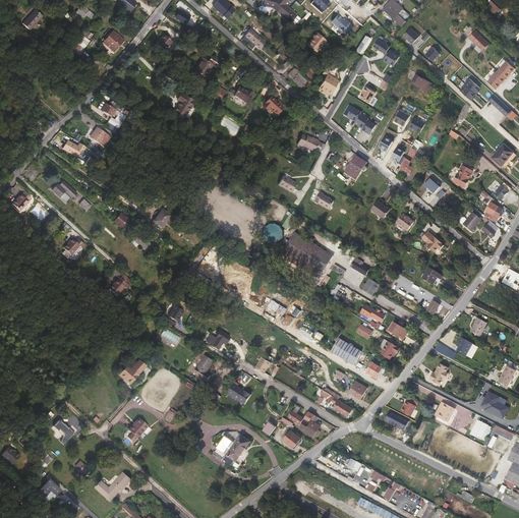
[(125,8),(124,9),(127,12),(128,11),(136,3),(132,0),(122,0),(119,4),(125,8)]
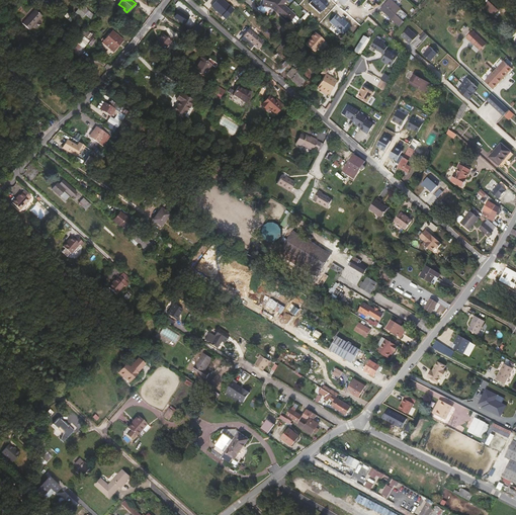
[(263,0),(262,4),(272,9),(288,22),(294,15),(283,6),(286,2),(284,0),(277,0),(276,1),(273,0),(263,0)]
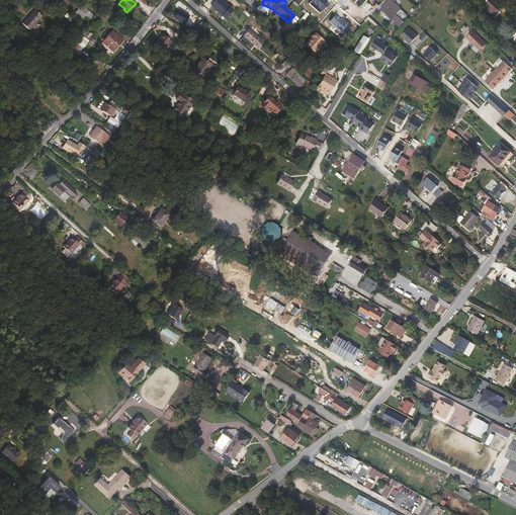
[(405,17),(409,11),(396,0),(388,0),(382,6),(402,23),(406,19),(405,17)]
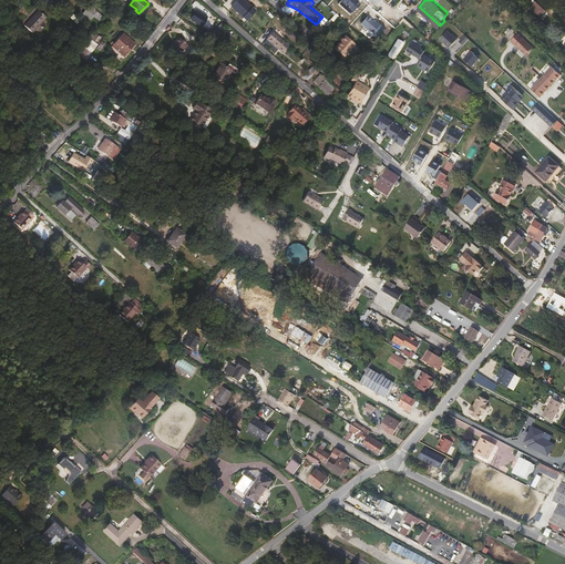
[(90,14),(94,19),(99,16),(92,10),(94,8),(88,1),(78,12),(85,20),(90,14)]
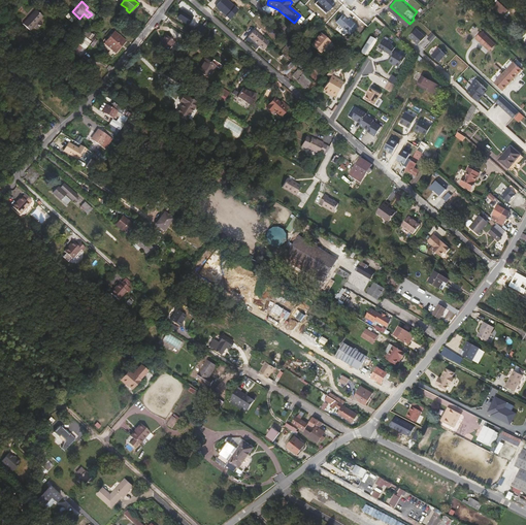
[(503,5),(513,14),(517,10),(507,1),(503,5)]
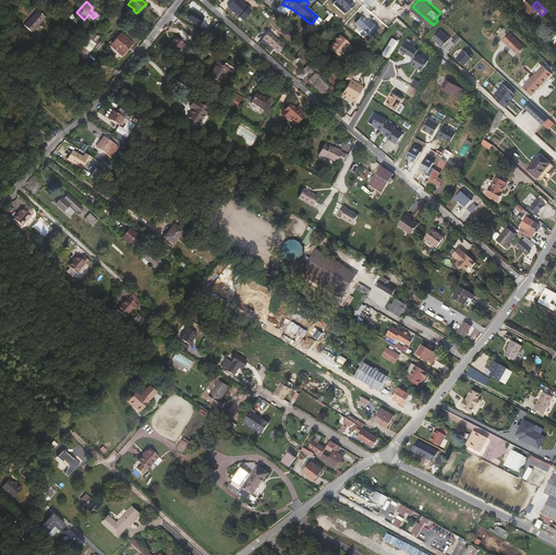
[(243,21),(252,11),(249,9),(245,12),(233,2),(229,9),(243,21)]
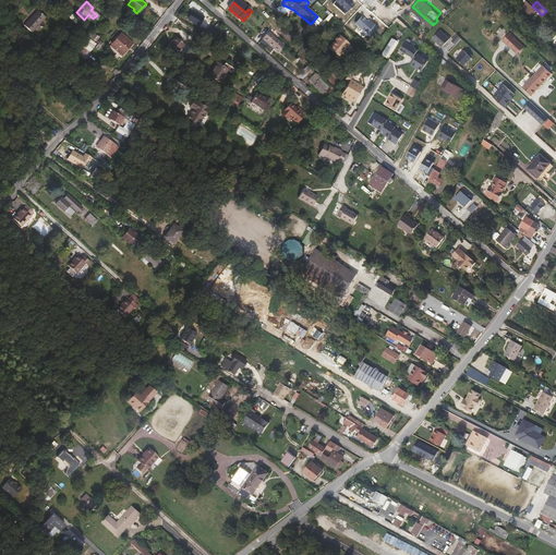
[(37,12),(34,15),(43,22),(45,20),(37,12)]
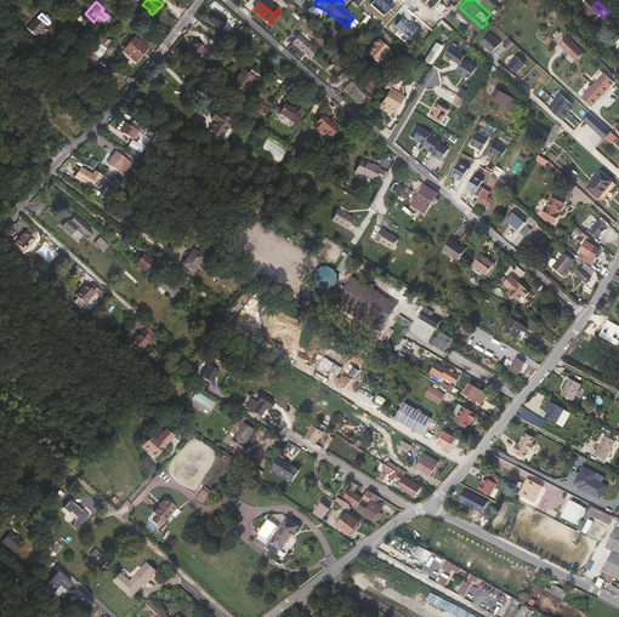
[(215,23),(227,30),(232,23),(220,16),(215,23)]
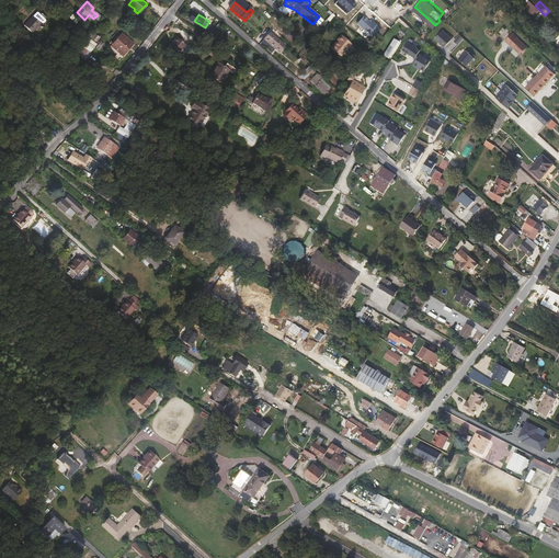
[(40,25),(43,22),(34,15),(31,18),(34,21),(40,25)]
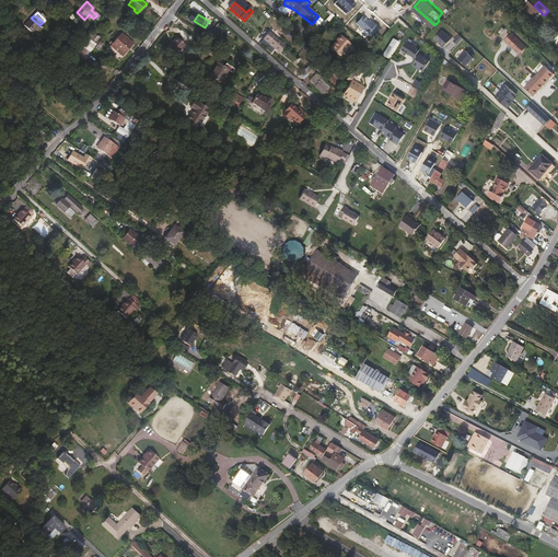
[(396,15),(395,19),(406,28),(407,25),(396,15)]
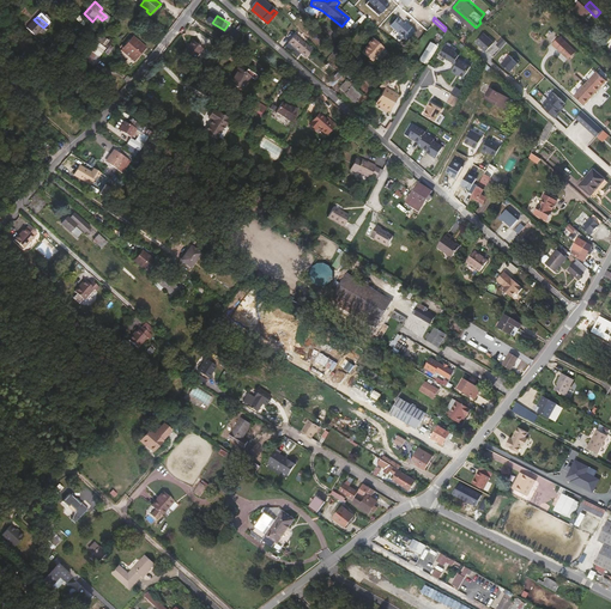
[(34,19),(26,26),(30,30),(34,26),(37,23),(34,19)]
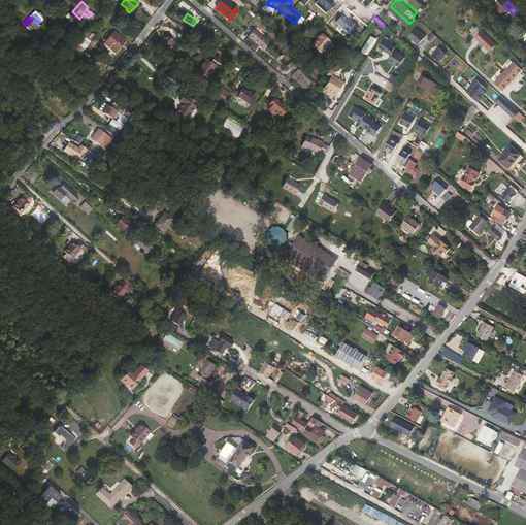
[(73,18),(70,21),(75,26),(78,23),(73,18)]
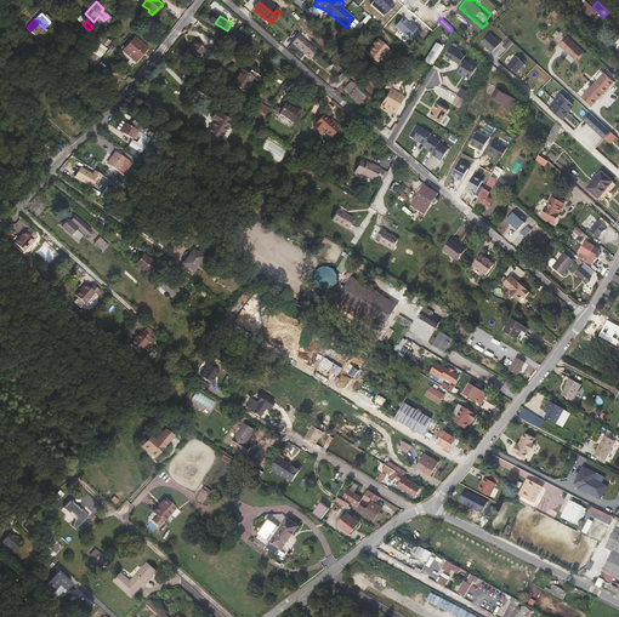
[(234,36),(240,29),(233,23),(227,30),(234,36)]
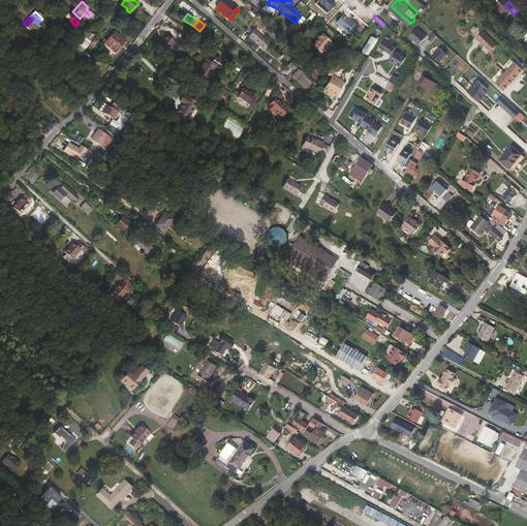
[(29,31),(30,30),(26,26),(23,23),(22,24),(29,31)]
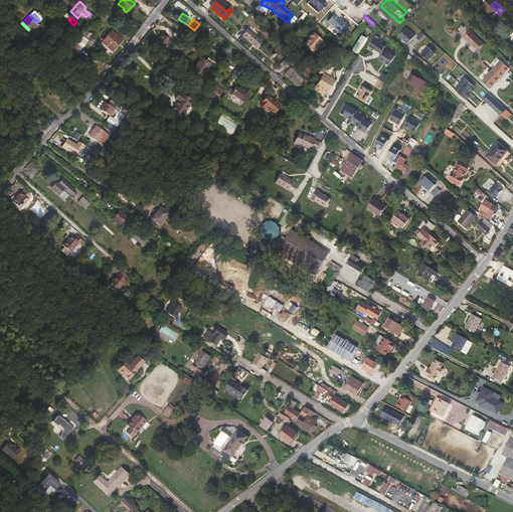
[(457,29),(477,48),(483,42),(463,23),(457,29)]
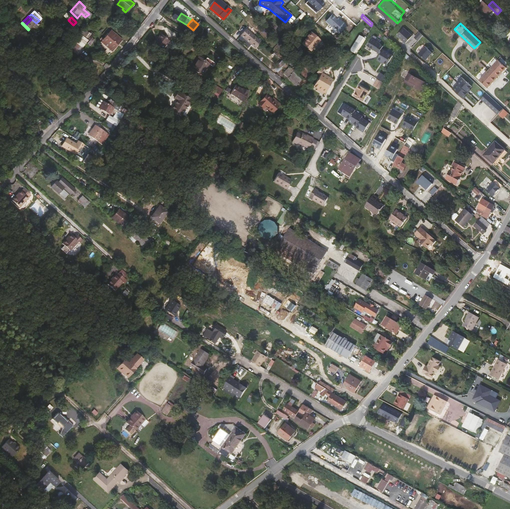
[(82,26),(78,28),(83,35),(87,32),(82,26)]
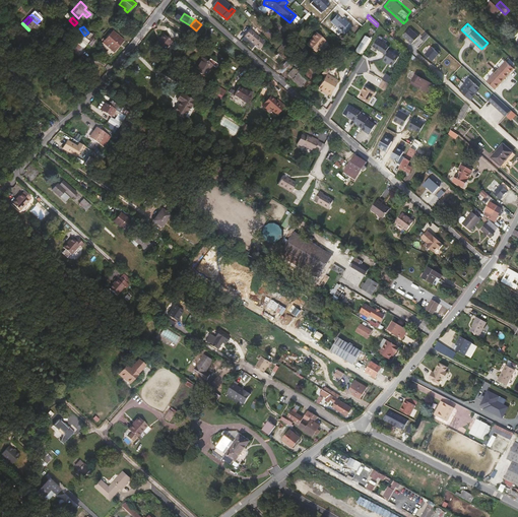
[(328,35),(321,28),(318,33),(316,30),(312,35),(313,36),(307,44),(316,52),(326,39),(325,39),(328,35)]
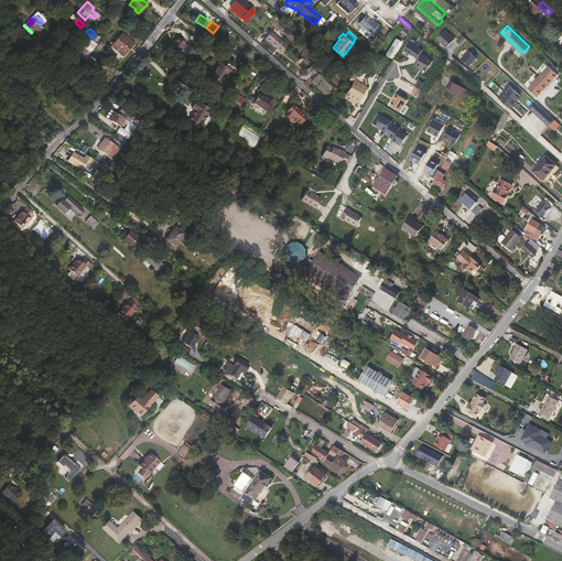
[(454,40),(444,31),(436,39),(446,47),(454,40)]
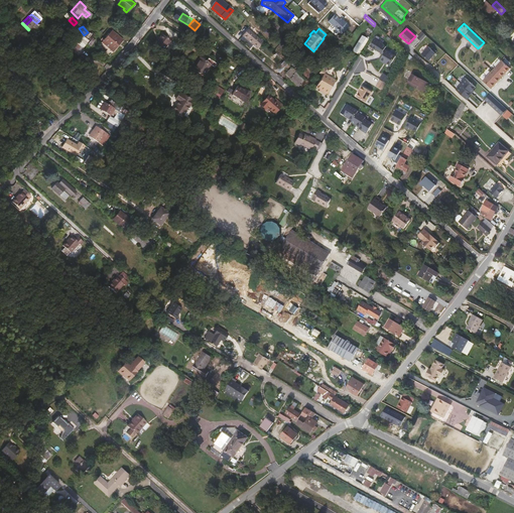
[(355,48),(360,52),(369,34),(363,31),(355,48)]
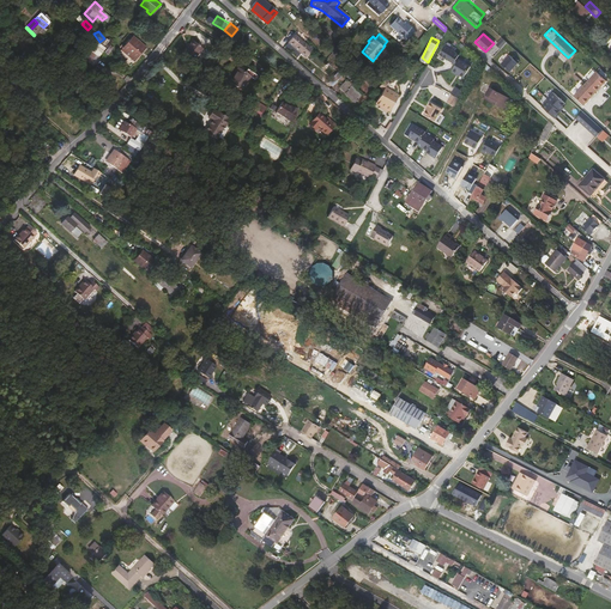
[(135,56),(144,47),(133,38),(125,48),(135,56)]
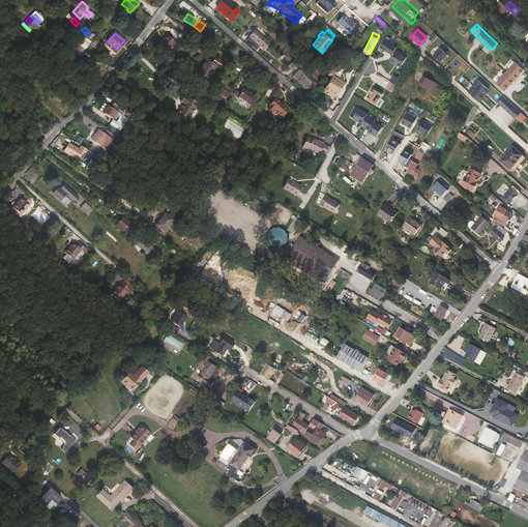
[(438,36),(434,33),(429,38),(433,42),(438,36)]
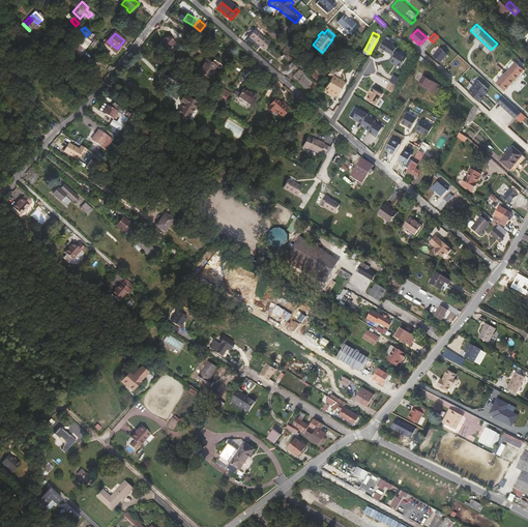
[(172,41),(164,34),(158,40),(157,39),(154,44),(164,52),(172,41)]
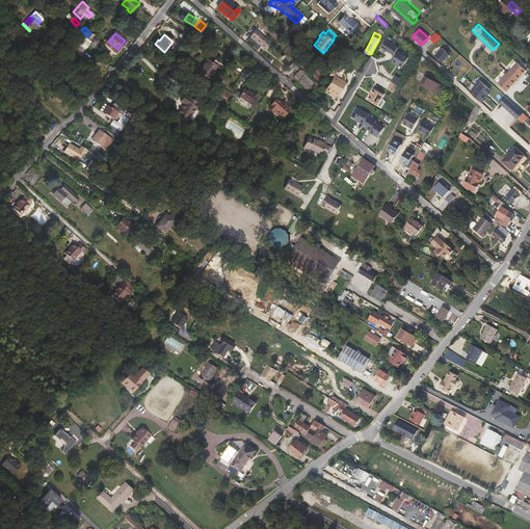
[(262,53),(269,45),(259,35),(252,44),(262,53)]
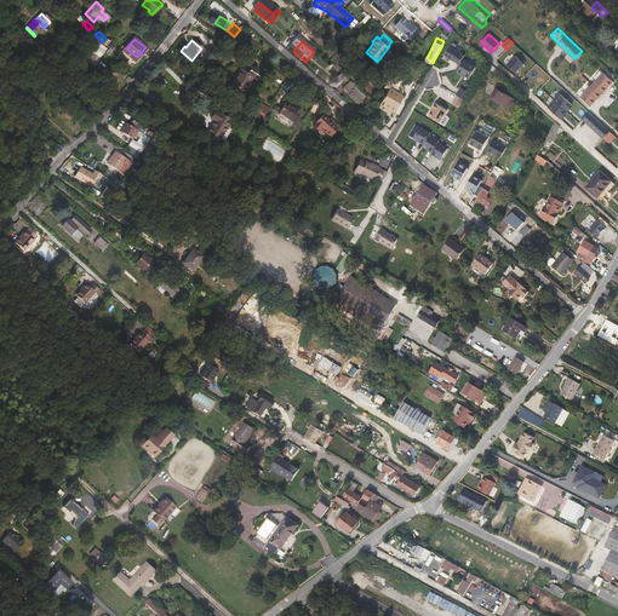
[(448,47),(444,56),(458,64),(461,59),(463,56),(459,53),(448,47)]
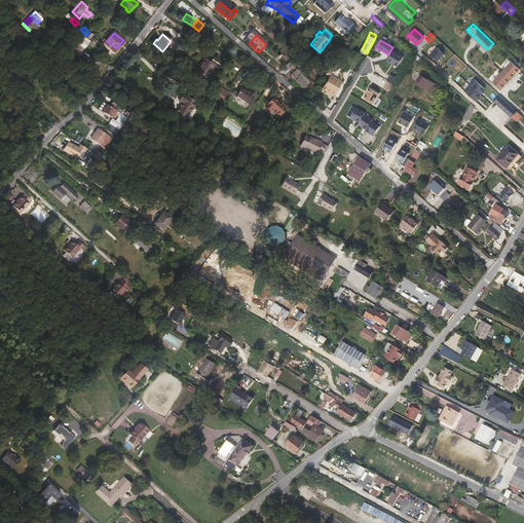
[(73,52),(79,58),(84,51),(78,45),(73,52)]
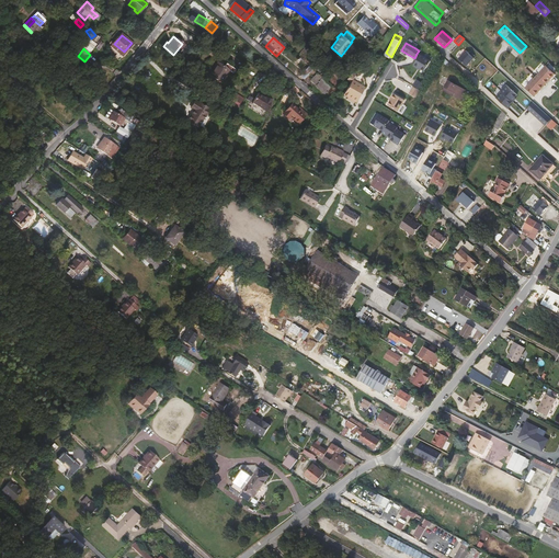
[(466,50),(458,58),(466,66),(474,58),(466,50)]
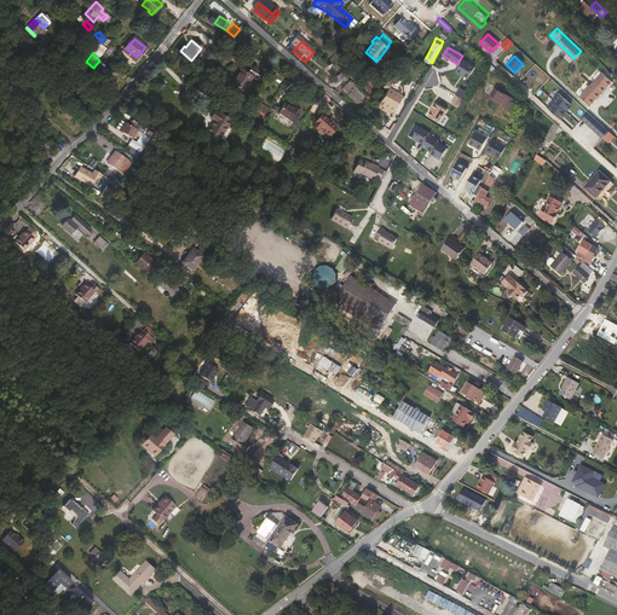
[(459,65),(455,73),(460,75),(461,74),(462,74),(463,76),(467,79),(474,67),(462,61),(459,65)]
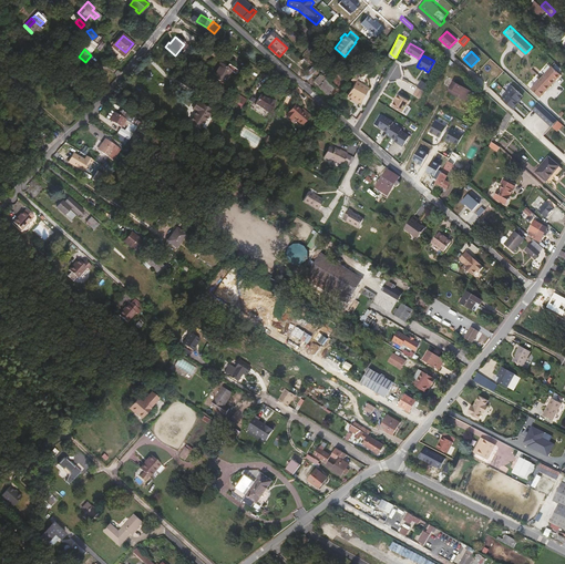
[(213,71),(215,72),(225,79),(232,67),(236,70),(239,65),(233,60),(229,64),(222,59),(217,64),(213,71)]
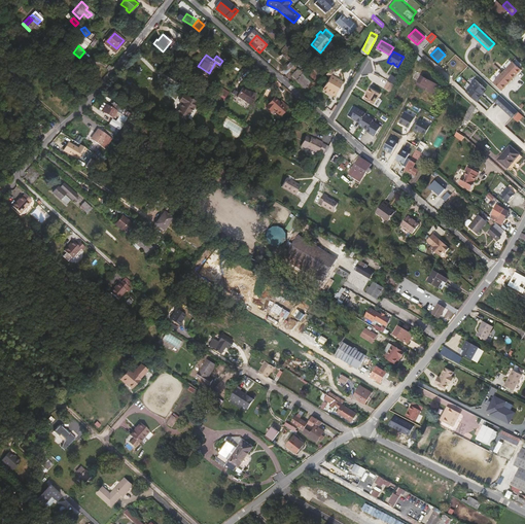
[(283,71),(291,62),(288,59),(279,68),(283,71)]
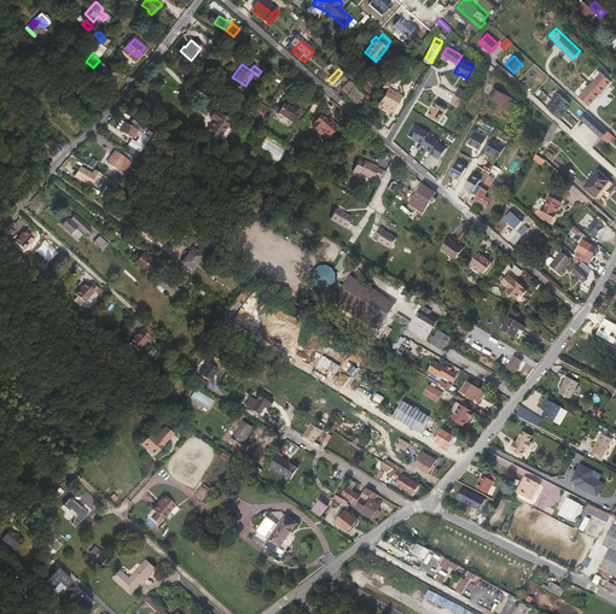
[(378,70),(373,76),(384,85),(389,80),(378,70)]
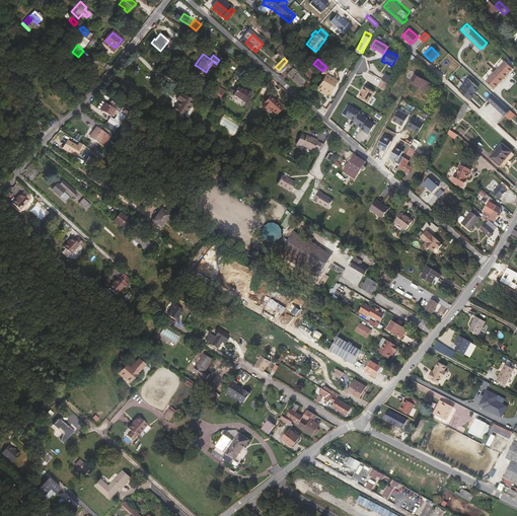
[(487,80),(495,88),(514,68),(505,60),(487,80)]
